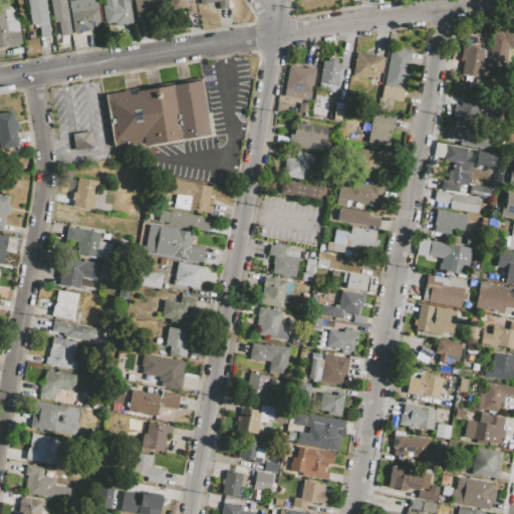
[(21,44),(0,47),(0,0),(5,0),(7,8),(9,7),(11,18),(17,17),(21,44)]
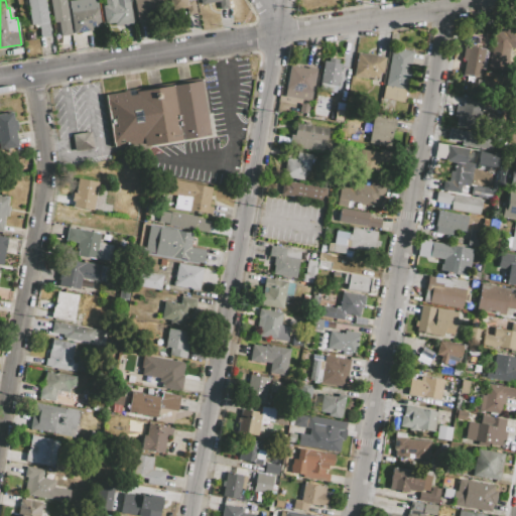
[(26,0),(44,0),(50,35),(40,37),(38,24),(30,25),(26,0)]
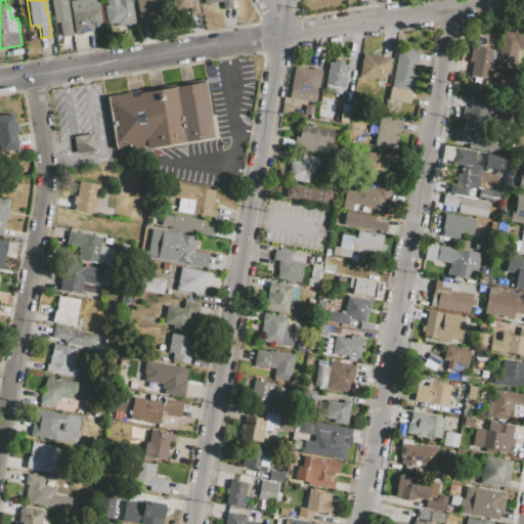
[(50,0),(67,0),(72,35),(61,37),(59,23),(54,24),(50,0)]
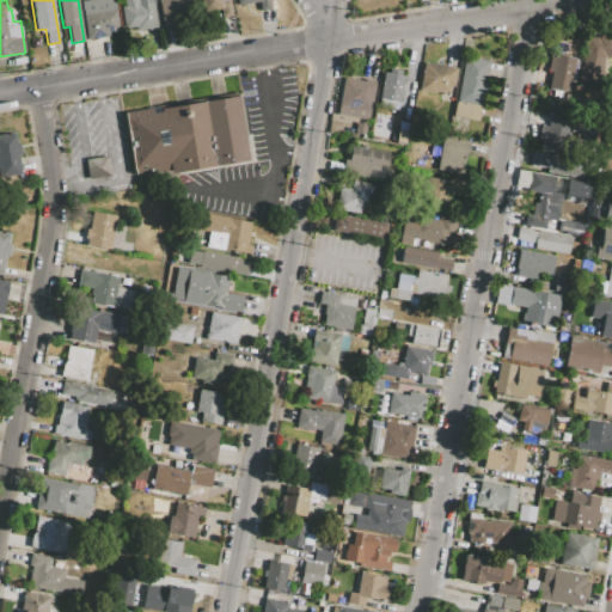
[(81,1),(89,0),(114,0),(118,31),(109,32),(109,36),(86,40),(81,1)]
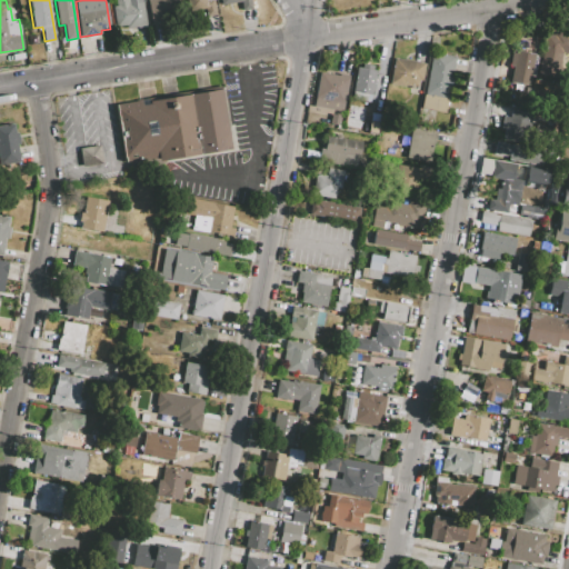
[(115,0),(141,0),(146,22),(139,23),(139,27),(128,29),(127,25),(119,26),(115,0)]
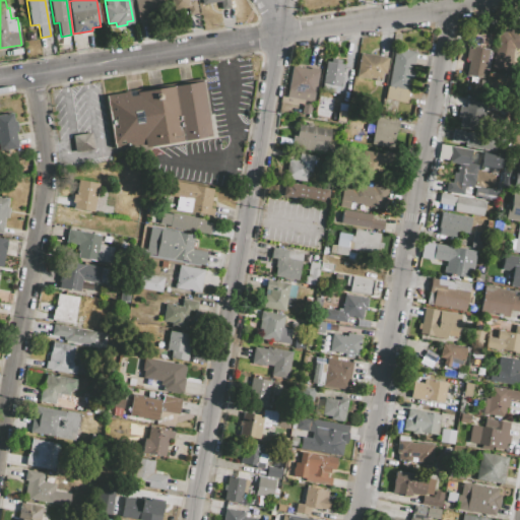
[(169,0),(195,0),(197,13),(188,14),(187,8),(171,10),(169,0)]
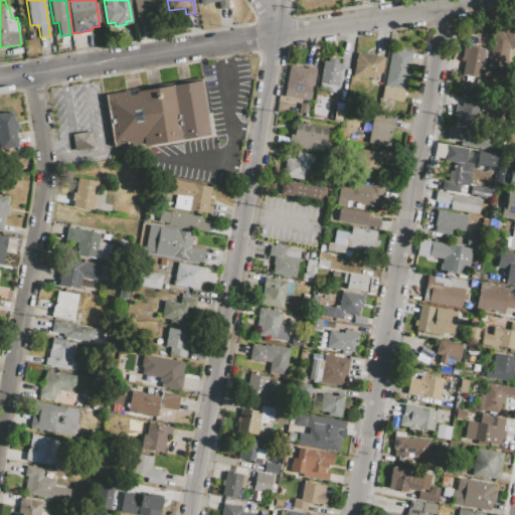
[(226,0),(227,7),(218,8),(217,1),(199,4),(198,0),(226,0)]
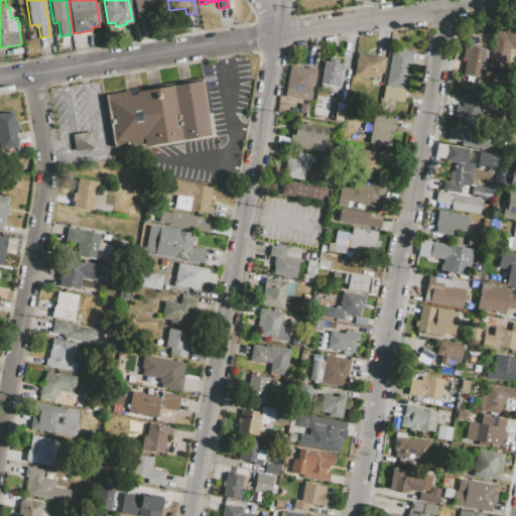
[(134,3),(141,2),(144,20),(136,21),(134,3)]
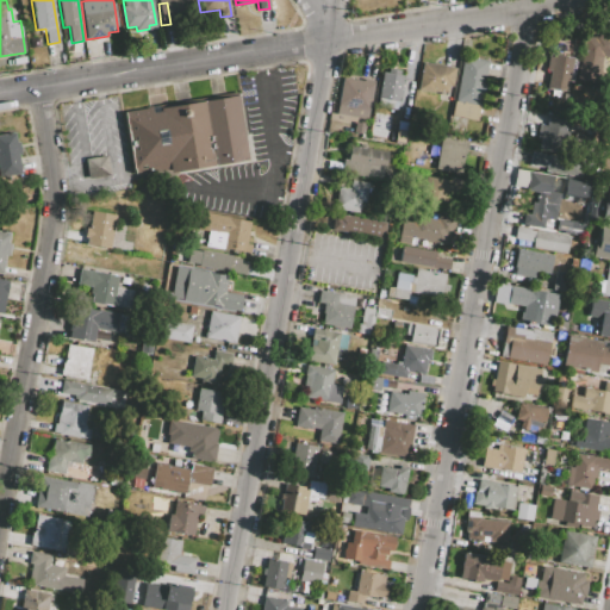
[(609,63),(601,63),(597,83),(577,80),(584,36),(595,38),(596,31),(609,33),(609,63)]
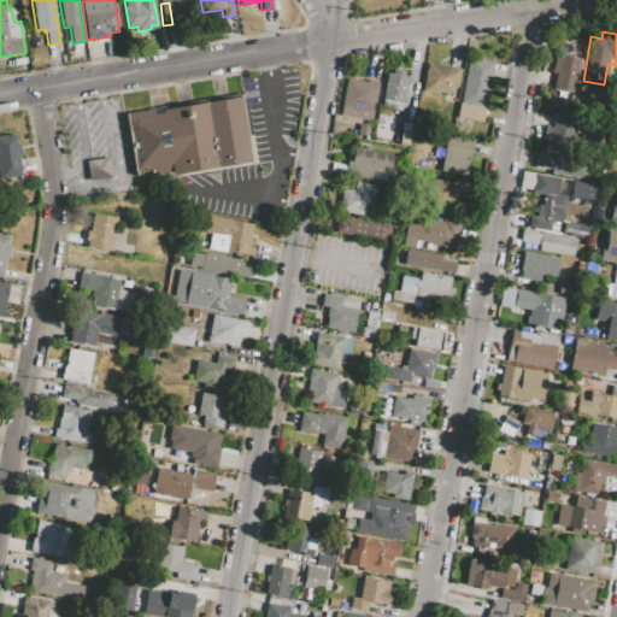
[(574,93),(553,89),(557,71),(552,71),(556,54),(580,58),(574,93)]
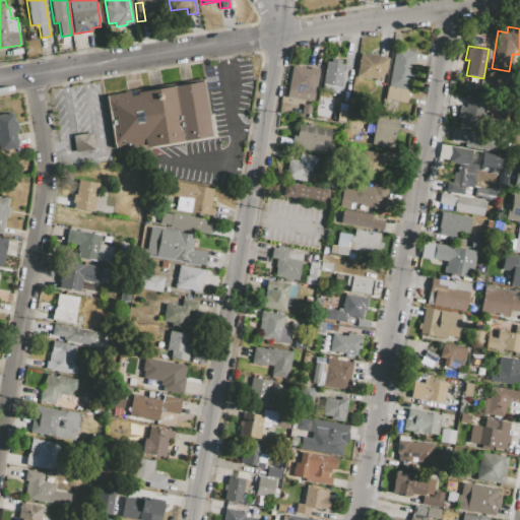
[(394,48),(416,52),(407,103),(397,101),(396,108),(390,111),(384,104),(385,99),(387,85),(388,86),(394,48)]
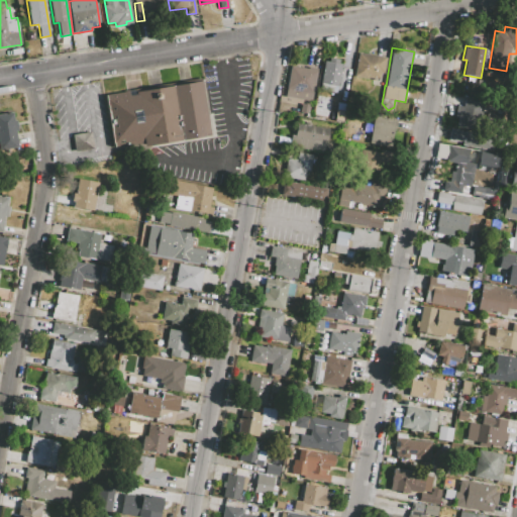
[(357,53),(367,55),(367,54),(377,56),(387,58),(384,74),(382,73),(380,81),(353,77),(357,53)]
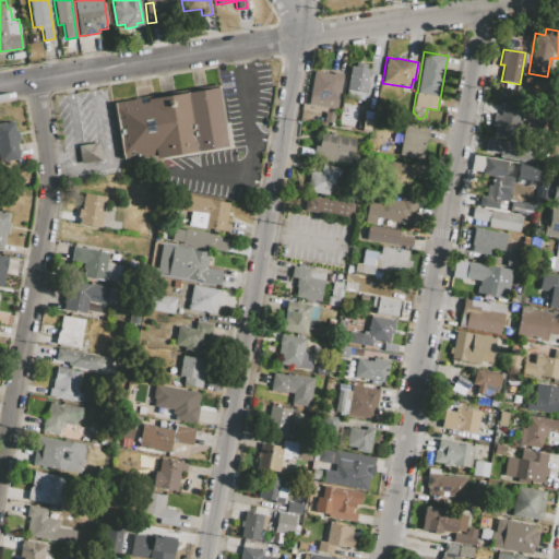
[(351,66),(355,66),(355,62),(367,64),(367,68),(370,69),(366,93),(346,90),(351,66)]
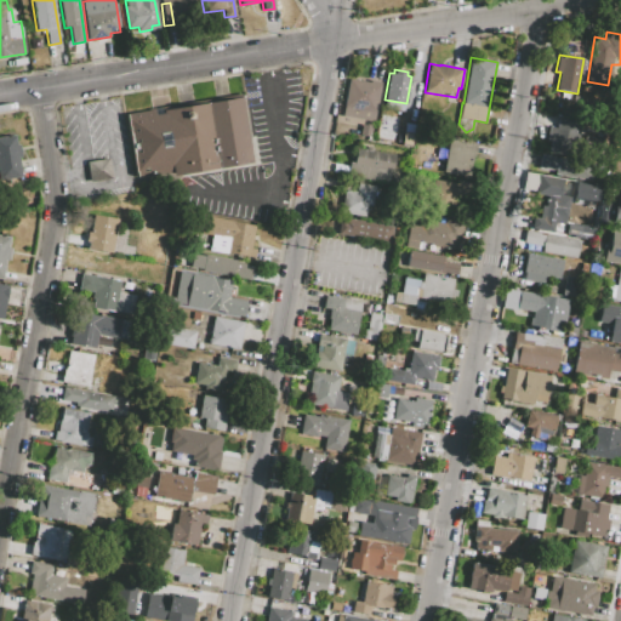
[(348,79),(369,83),(370,80),(381,83),(374,123),(355,119),(355,118),(342,115),(348,79)]
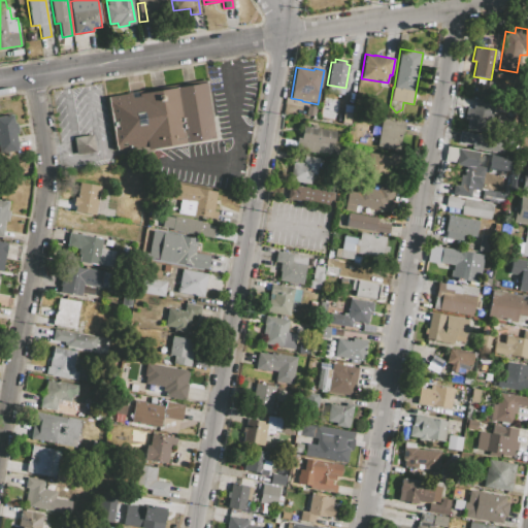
[(497,71),(515,74),(512,91),(494,88),(497,71)]
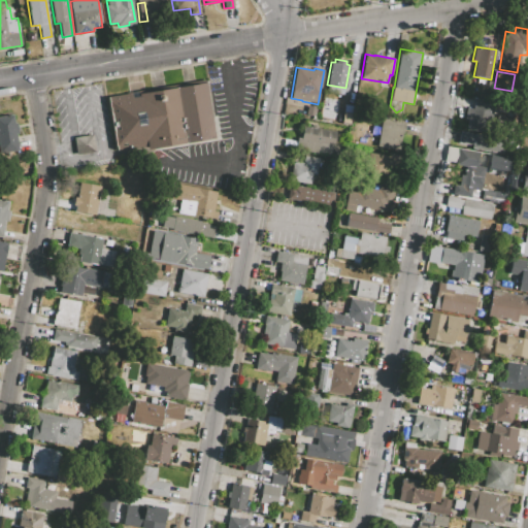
[(107,97),(131,93),(132,97),(139,96),(138,94),(205,83),(215,137),(146,150),(145,145),(117,151),(107,97)]
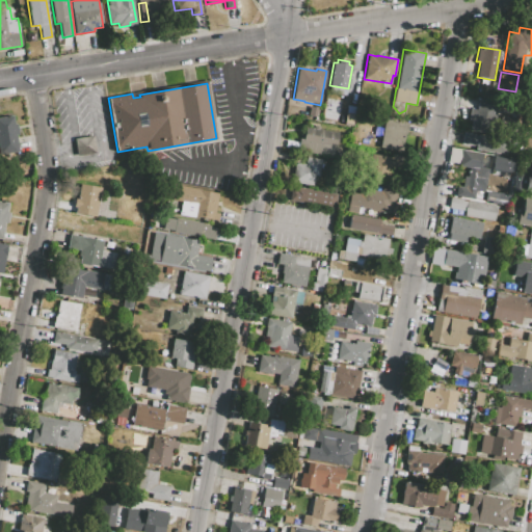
[(467,128),(497,133),(501,106),(476,102),(475,109),(470,108),(467,128)]
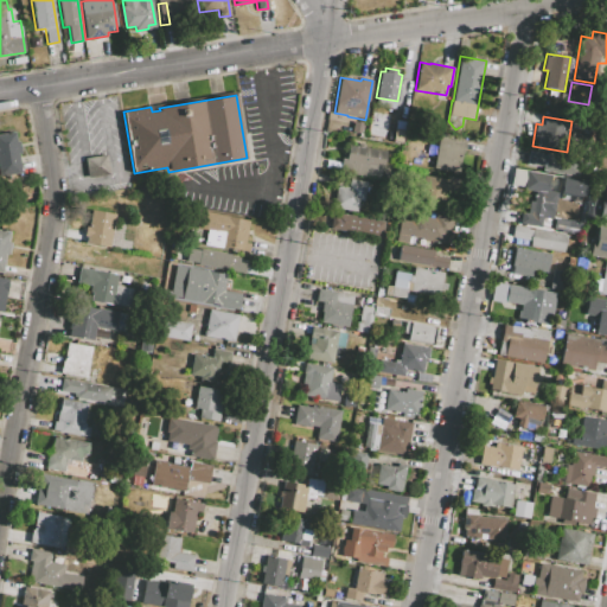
[(353,122),(364,123),(362,134),(351,133),(353,122)]
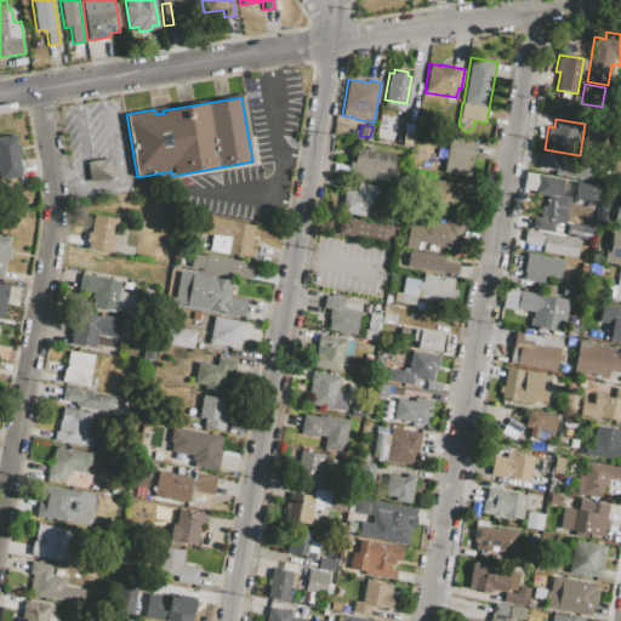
[(0,137),(15,136),(16,146),(20,144),(22,158),(18,158),(22,178),(0,181),(0,137)]
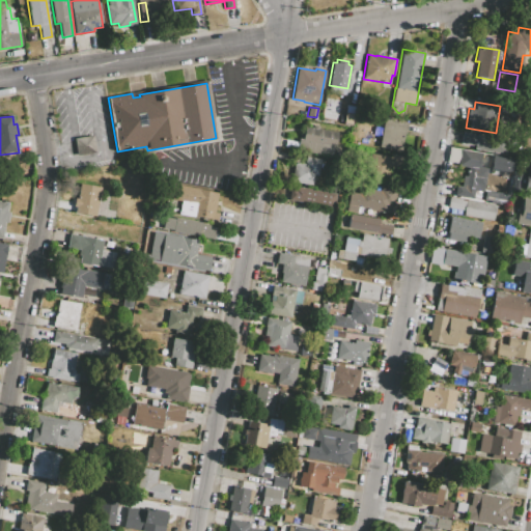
[(384,118),(406,122),(400,151),(379,147),(380,138),(372,137),(374,126),(382,128),(384,118)]
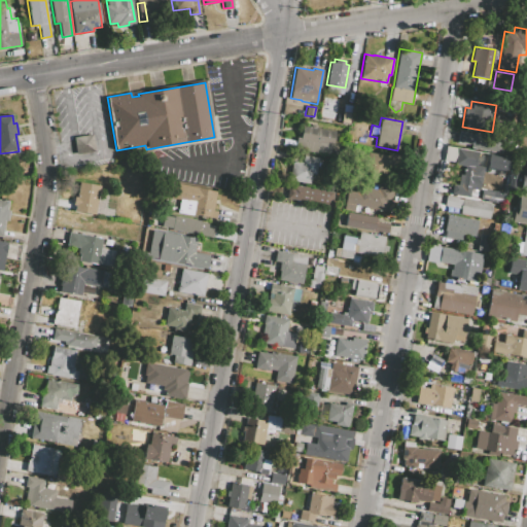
[(317,144),(316,153),(294,149),(296,138),(300,138),(302,126),(336,131),(332,147),(317,144)]
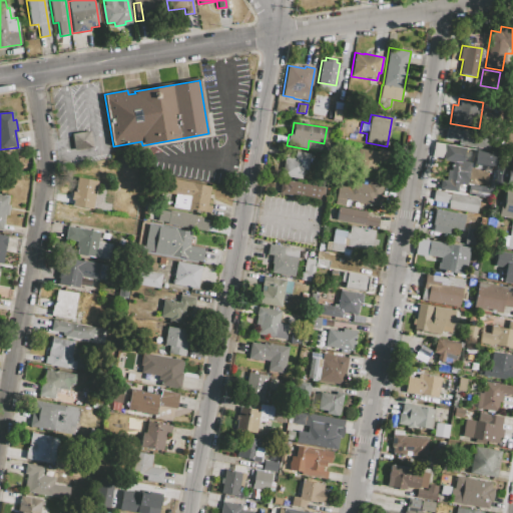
[(447,127),(461,130),(461,128),(494,133),(491,150),(459,144),(459,141),(445,138),(447,127)]
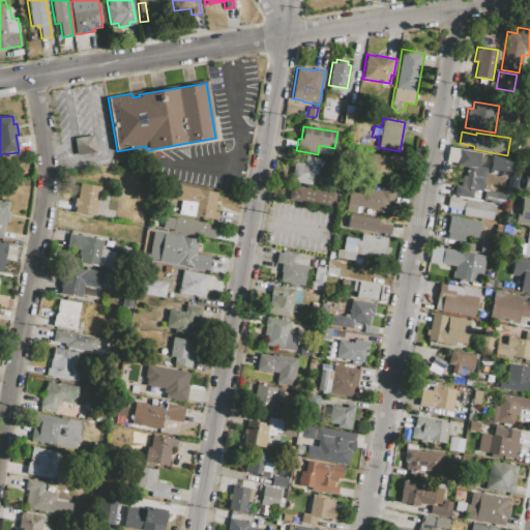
[(75,154),(93,152),(92,135),(74,137),(75,154)]
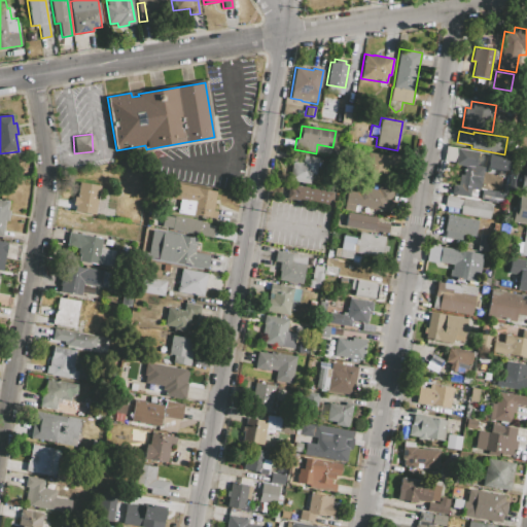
[(449,195),(451,183),(457,184),(459,173),(462,174),(463,166),(454,164),(457,148),(478,152),(476,166),(484,167),(480,190),(471,189),(471,190),(479,191),(478,199),(449,195)]
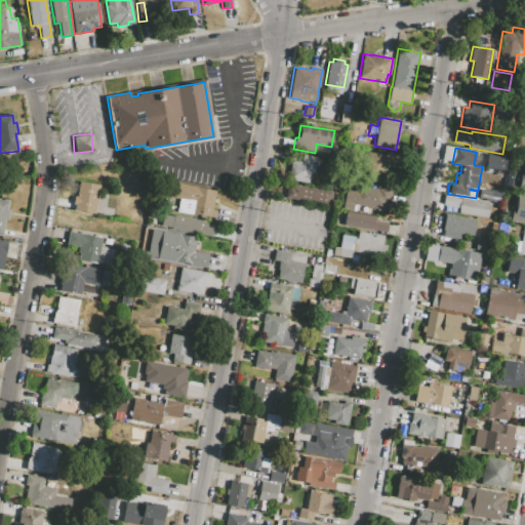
[(365,152),(390,156),(386,182),(361,177),(365,152)]
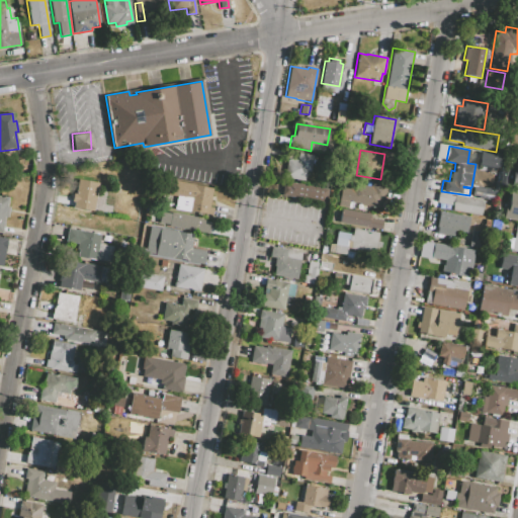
[(479,166),(482,152),(498,155),(496,169),(479,166)]
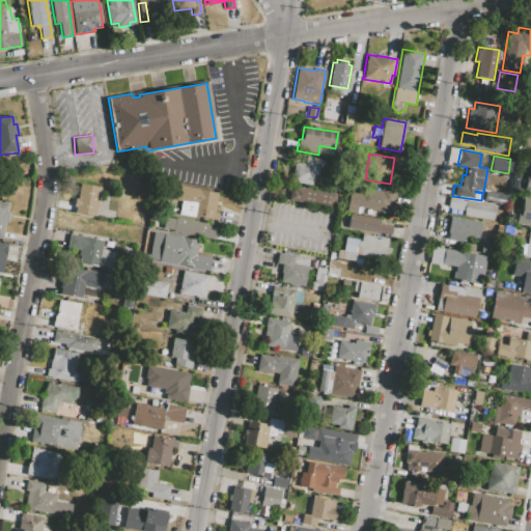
[(304,163),(306,157),(320,159),(317,176),(314,175),(312,186),(291,182),(295,162),(304,163)]
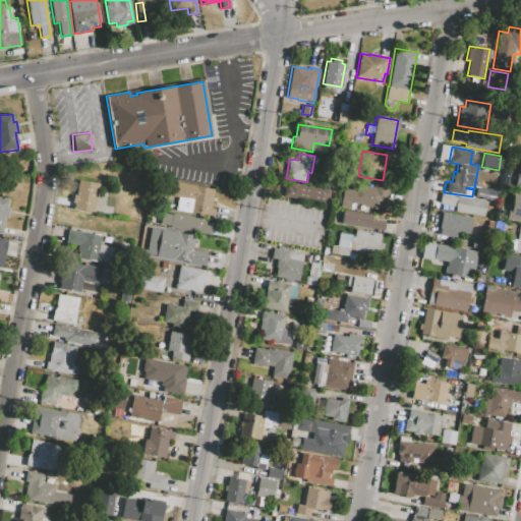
[(520,188),(520,160),(516,160),(512,187),(520,188)]
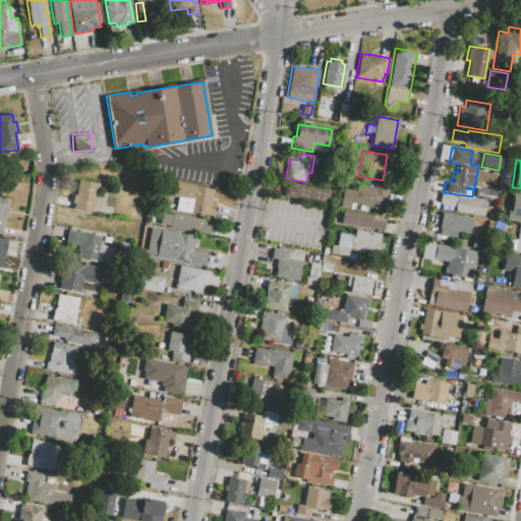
[(168,180),(213,187),(210,208),(214,209),(213,216),(175,210),(177,197),(166,195),(168,180)]
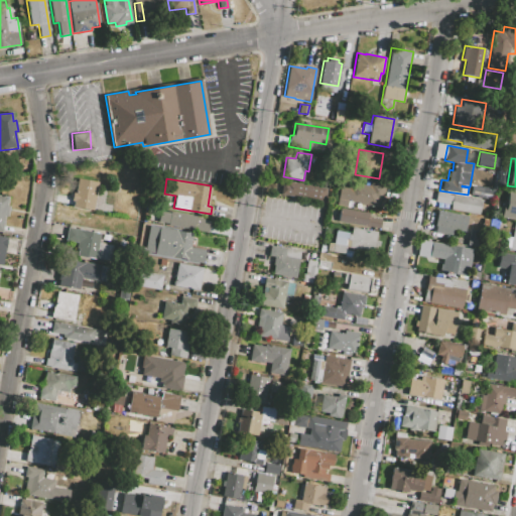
[(71,206),(73,195),(75,195),(77,179),(98,183),(93,210),(71,206)]
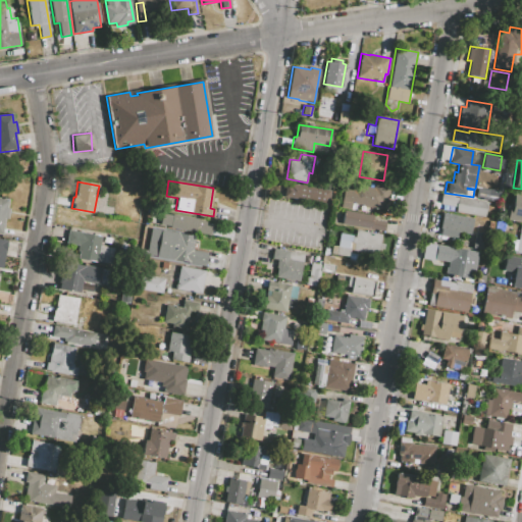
[(374,185),(387,187),(383,210),(342,202),(344,189),(353,190),(354,185),(373,188),(374,185)]
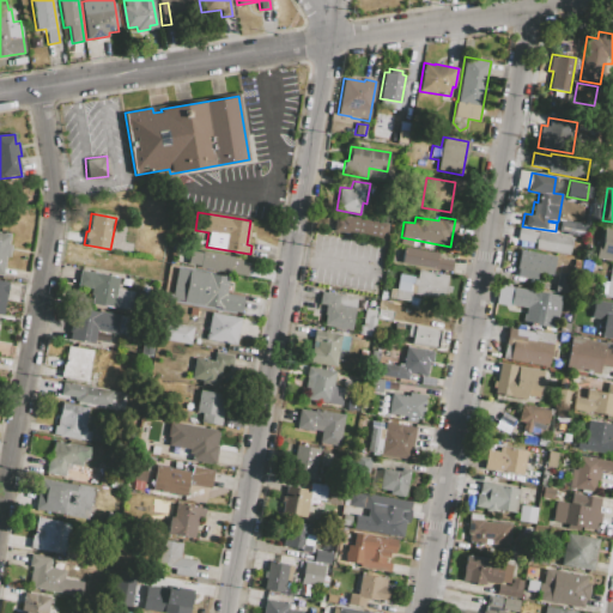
[(558,231),(560,217),(574,219),(571,234),(558,231)]
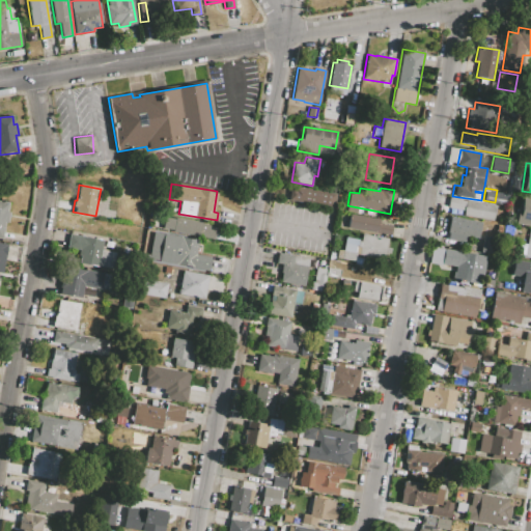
[(530,226),(515,224),(518,210),(520,211),(523,195),(530,196),(530,226)]
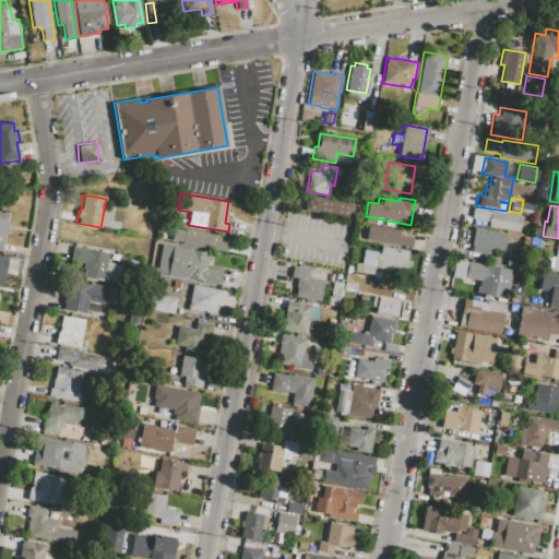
[(487,227),(488,222),(471,218),(473,207),(522,216),(519,233),(487,227)]
